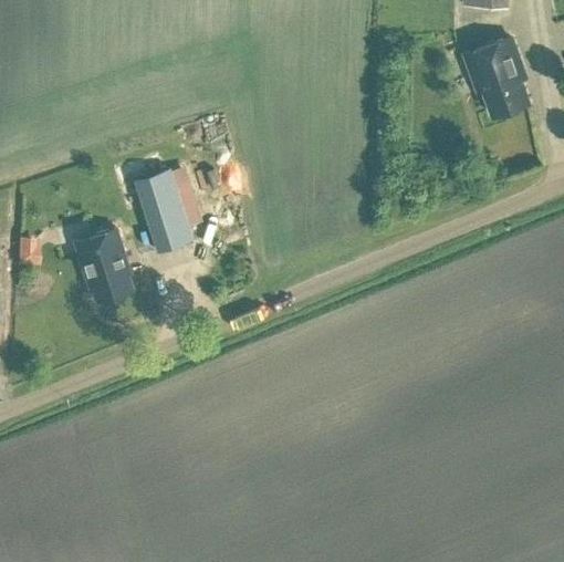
[(531,104),(519,73),(524,71),(512,39),(465,58),(479,95),(484,93),(493,118),(531,104)]
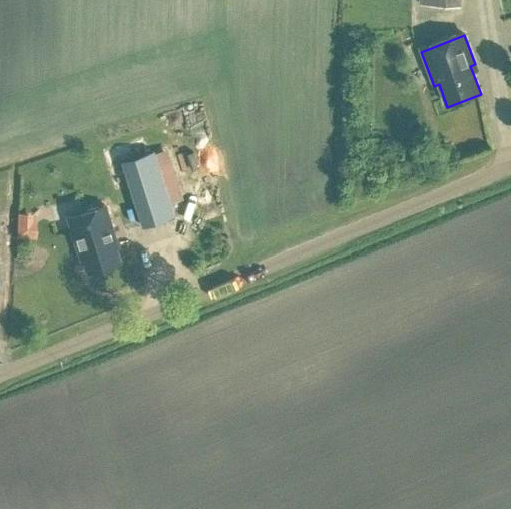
[(176,219),(155,154),(123,164),(144,229),(176,219)]
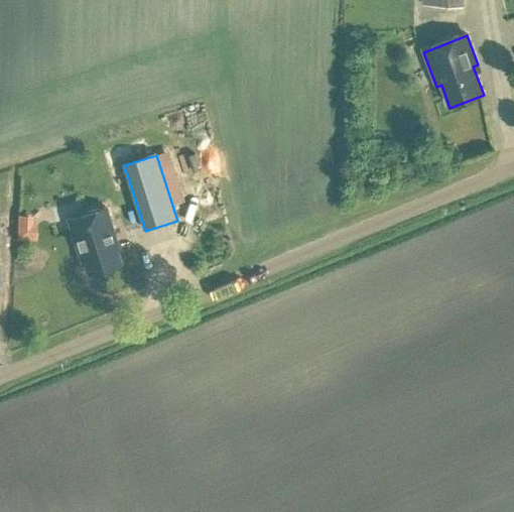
[(83,258),(85,257),(90,275),(121,266),(117,251),(119,250),(106,210),(86,217),(89,227),(74,231),(83,258)]
